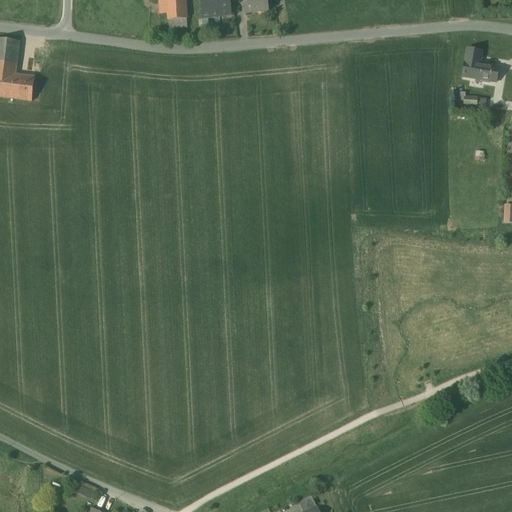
[(166,0),(158,0),(160,15),(168,14),(166,0)]
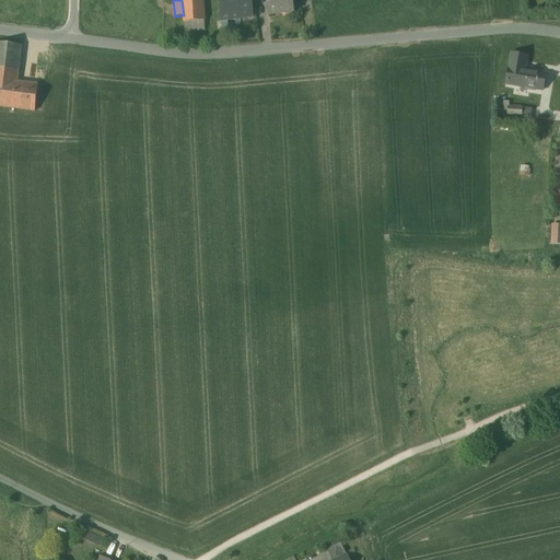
[(201,0),(182,0),(184,15),(185,23),(205,22),(201,0)]
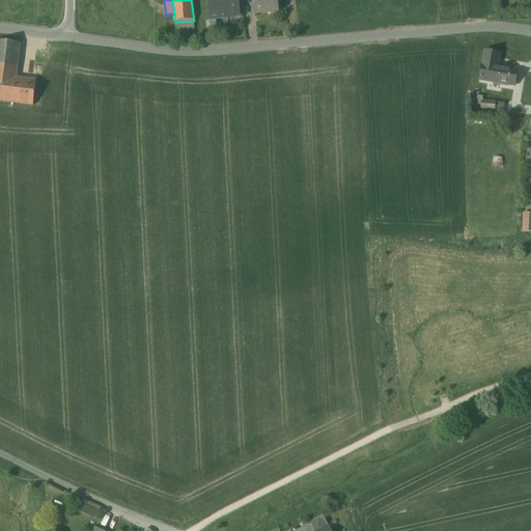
[(206,0),(210,21),(220,19),(217,0),(206,0)]
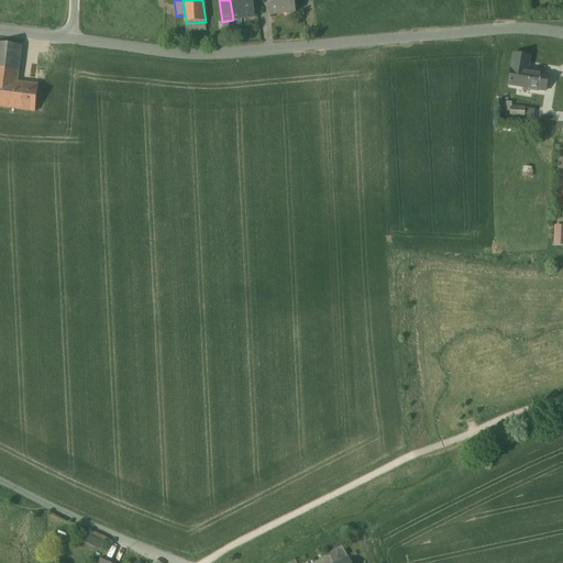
[(252,0),(230,0),(233,20),(255,18),(252,0)]
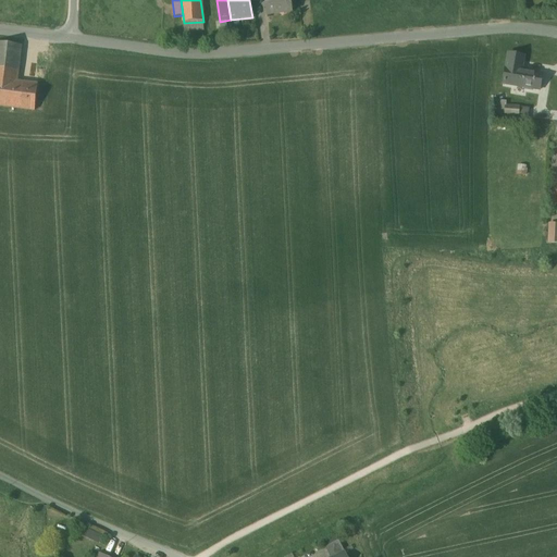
[(291,0),(264,0),(268,16),(293,13),(291,0)]
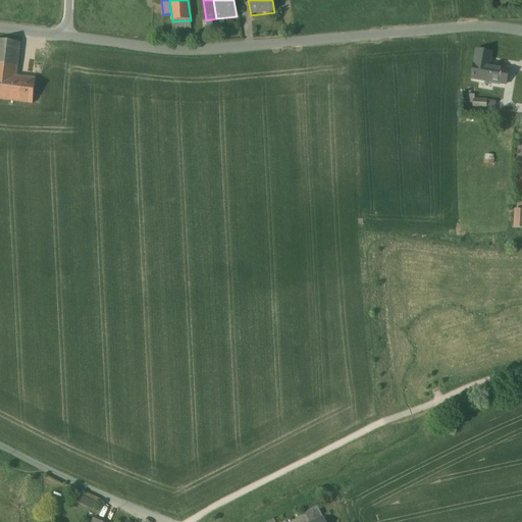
[(191,20),(172,21),(172,31),(191,29),(191,20)]
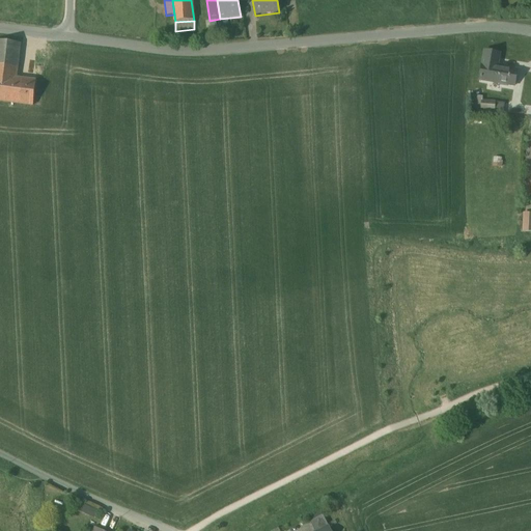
[(21,45),(0,42),(0,102),(12,104),(16,79),(21,45)]
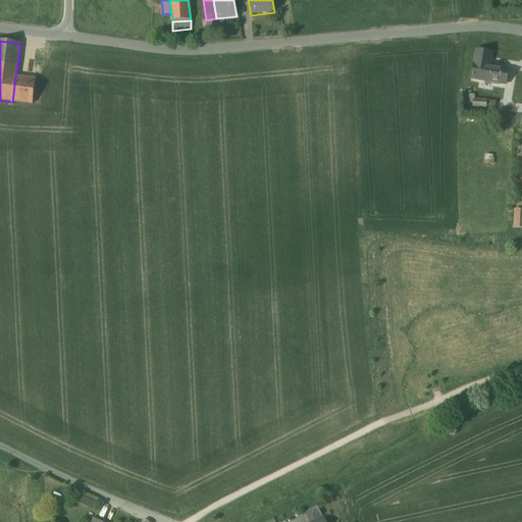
[(474,63),(471,79),(490,83),(490,84),(499,85),(499,84),(506,85),(509,69),(488,66),(474,63)]
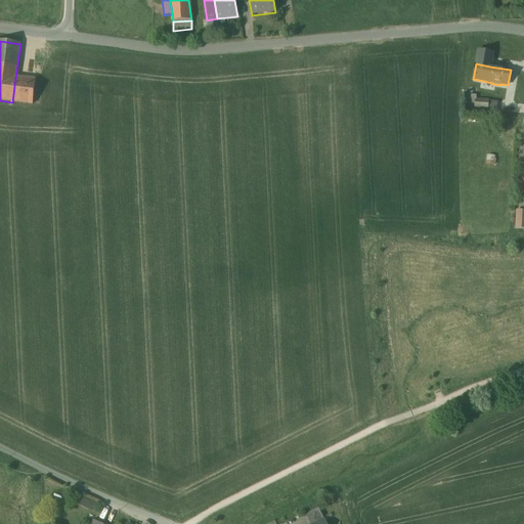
[(36,80),(15,78),(12,102),(33,104),(36,80)]
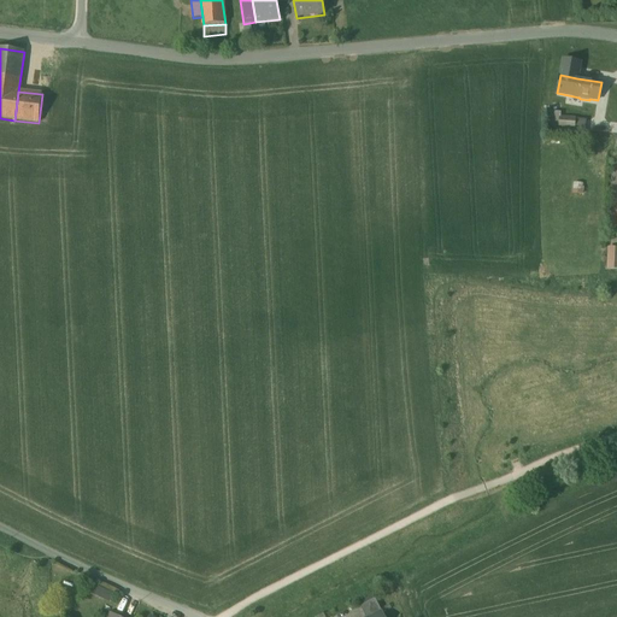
[(563,117),(563,112),(554,112),(554,128),(577,128),(577,117),(563,117)]
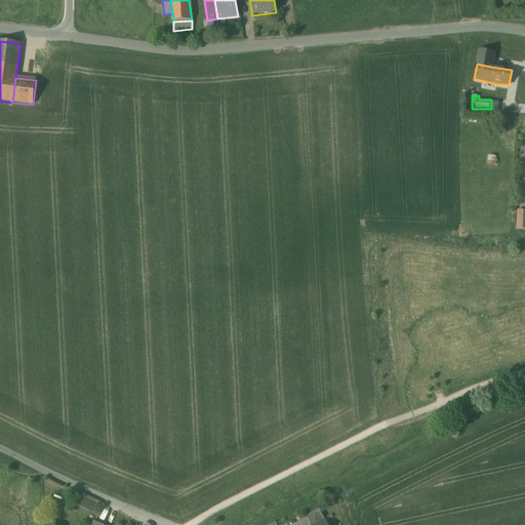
[(79,505),(94,512),(98,505),(82,497),(79,505)]
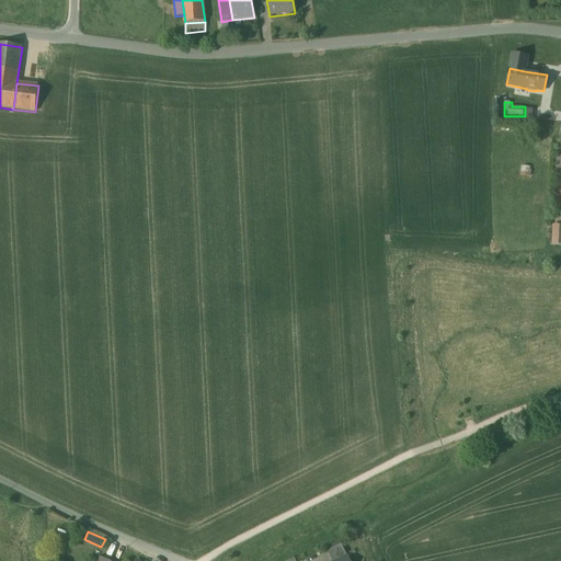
[(332,560),(350,560),(342,545),(328,551),(332,560)]
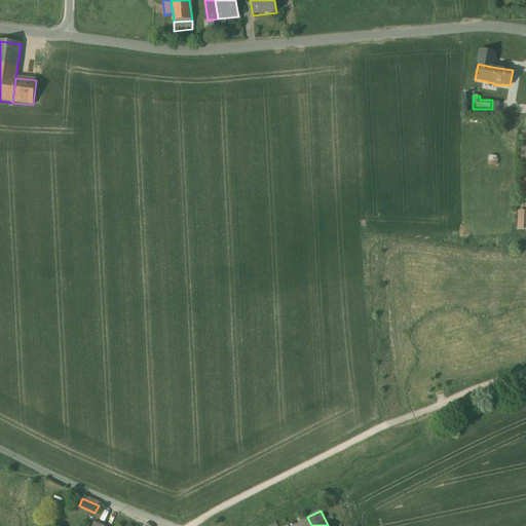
All buildings are outlined.
